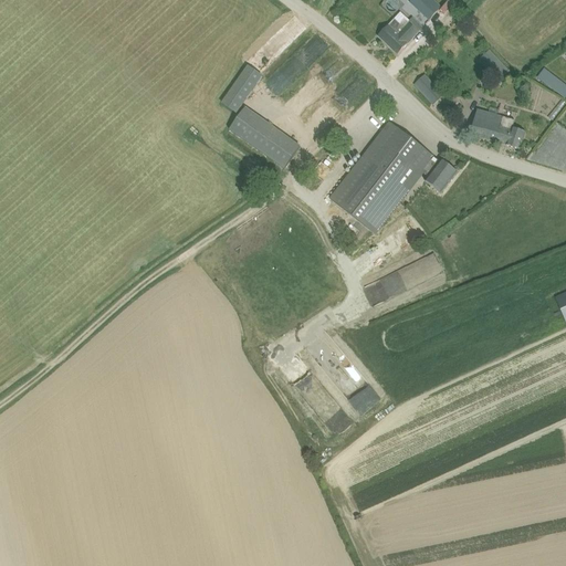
[(411,0),(410,2),(430,21),(440,10),(430,0),(411,0)]
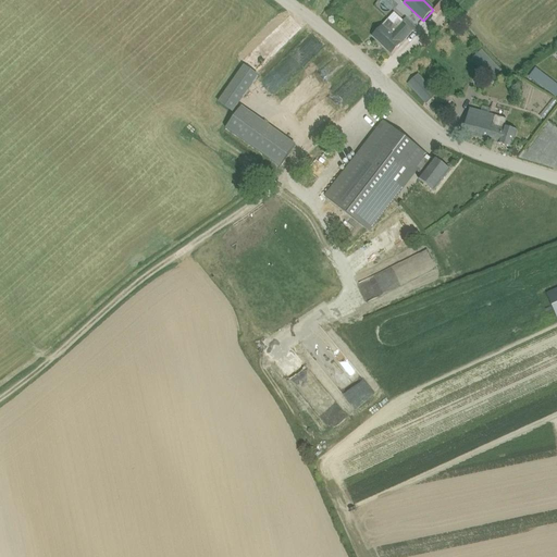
[(401,23),(400,23),(398,20),(394,24),(388,20),(372,37),(381,45),(381,46),(382,46),(391,53),(391,54),(392,54),(412,33),(411,33),(417,28),(407,19),(401,23)]
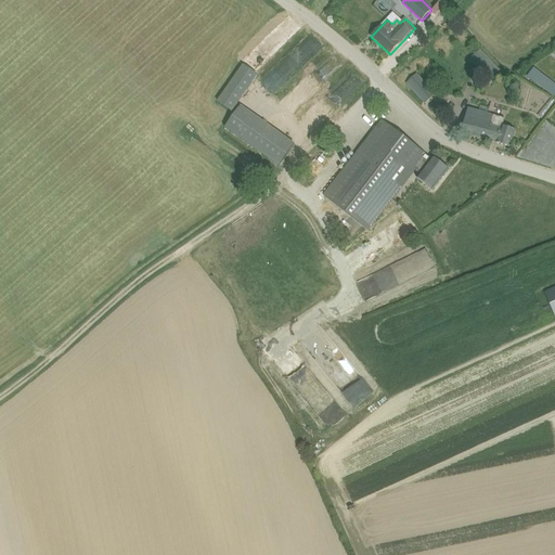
[(490,80),(501,71),(481,49),(470,60),(490,80)]
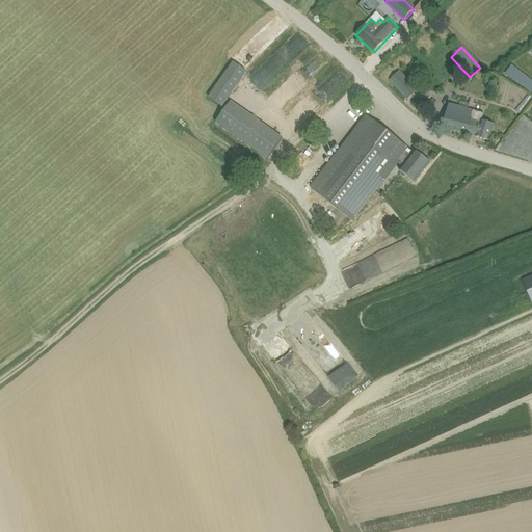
[(209,98),(222,107),(247,73),(233,63),(209,98)]
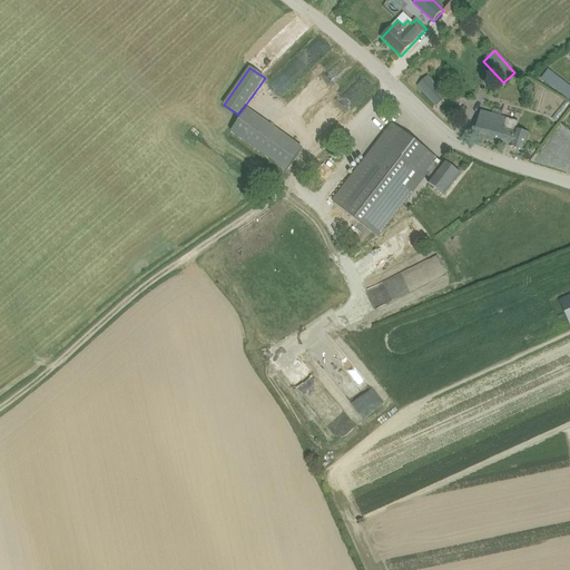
[(543,81),(551,87),(558,77),(549,70),(542,79),(543,81)]
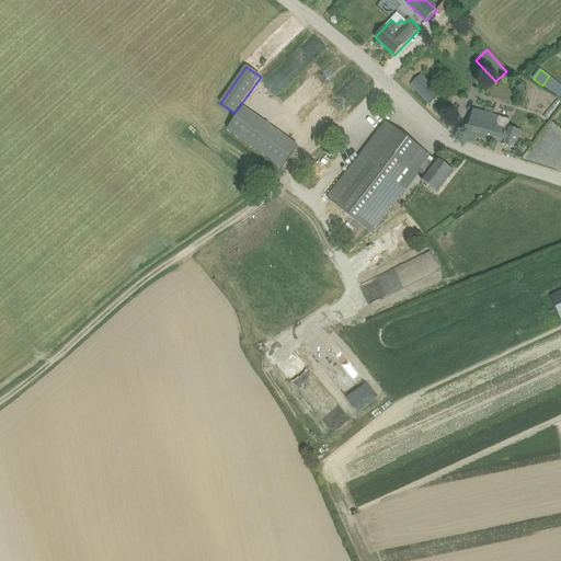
[(434,81),(430,86),(421,76),(411,84),(430,104),(439,95),(437,93),(442,89),(434,81)]
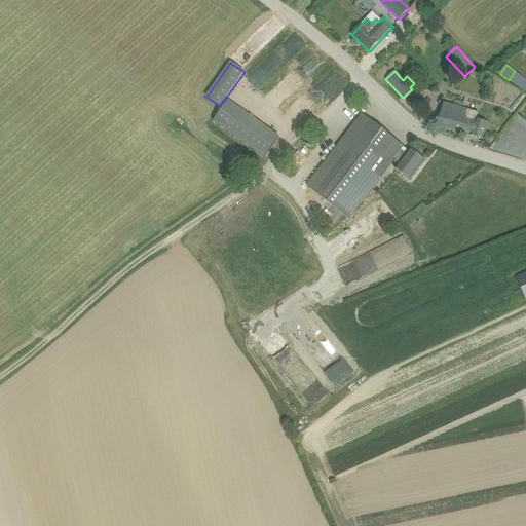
[(264,156),(278,135),(225,100),(211,122),(264,156)]
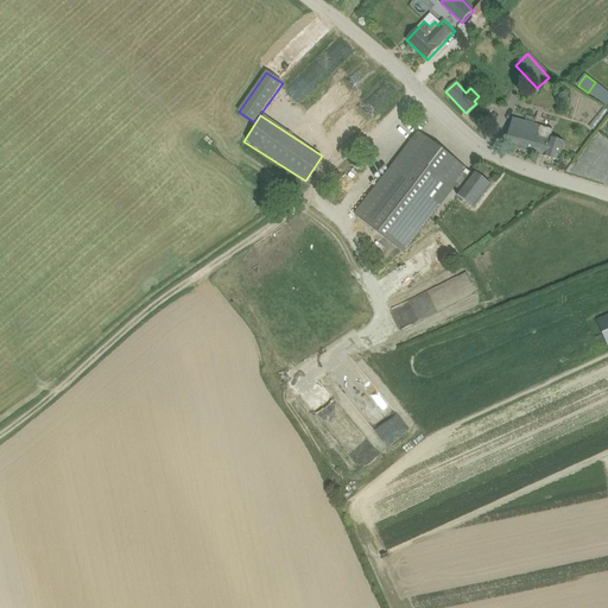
[(544,157),(559,162),(564,143),(551,139),(553,131),(540,127),(534,125),(536,119),(527,116),(525,122),(513,119),(506,145),(543,158),(544,157)]
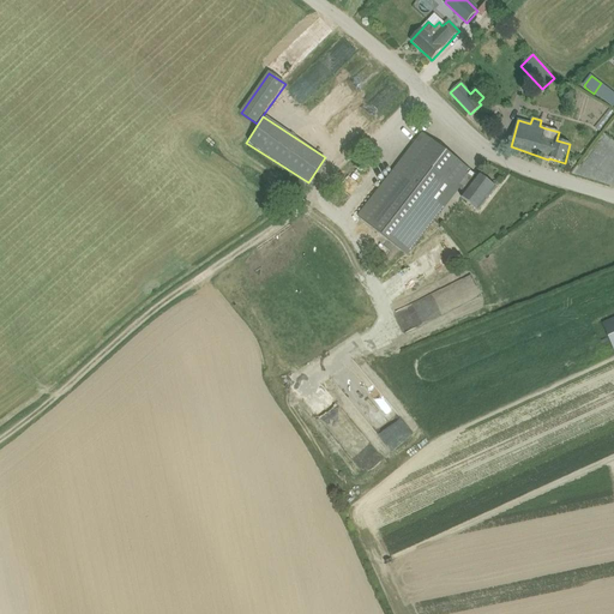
[(458,187),(465,192),(479,176),(425,136),(360,218),(407,254),(433,220),(458,187)]
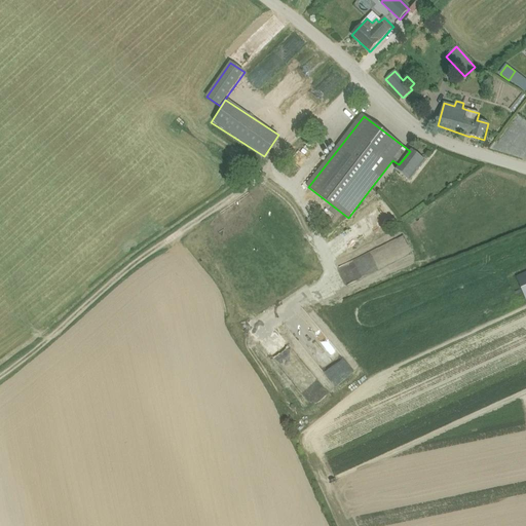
[(410,151),(399,164),(396,170),(410,181),(425,161),(411,150),(410,151)]
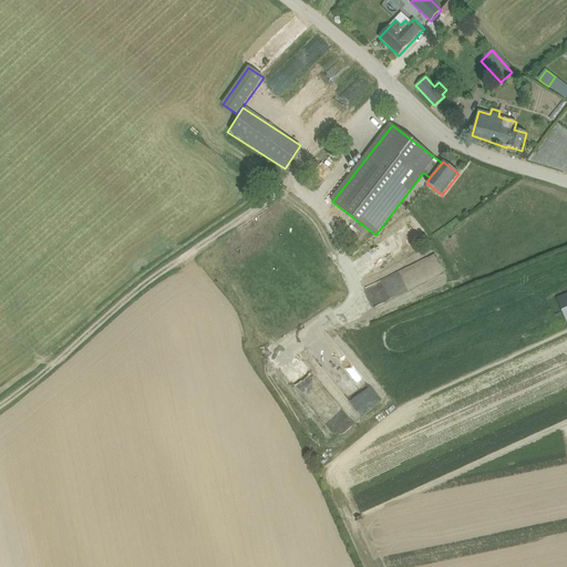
[(436,255),(413,263),(420,284),(443,276),(436,255)]
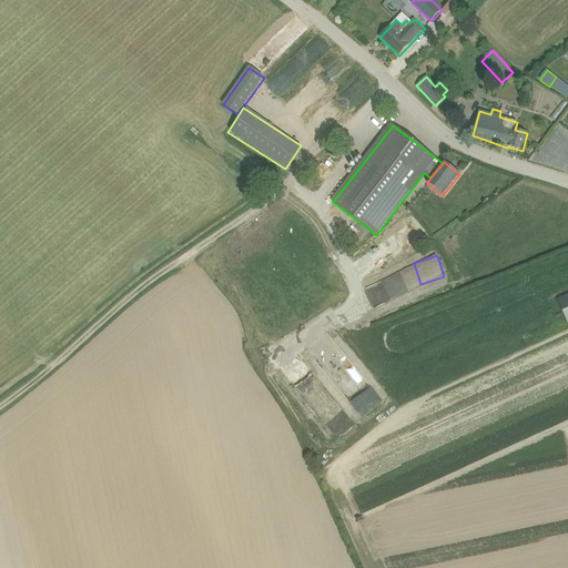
[(567,322),(567,294),(558,300),(567,322)]
